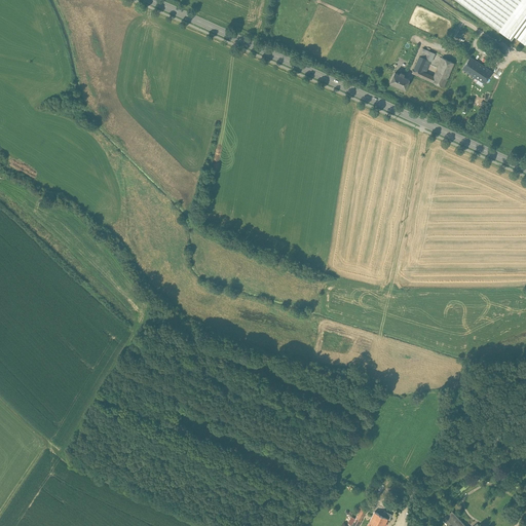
[(521,0),(456,0),(498,31),(521,0)]
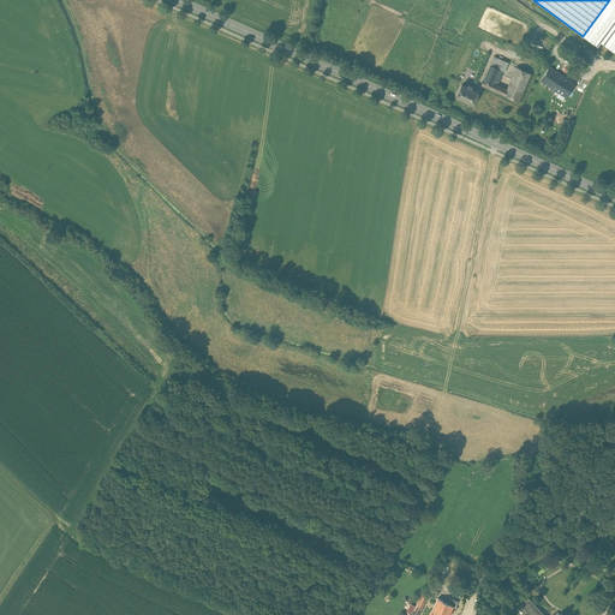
[(614,0),(609,0),(583,36),(598,47),(601,42),(614,53),(614,0)]
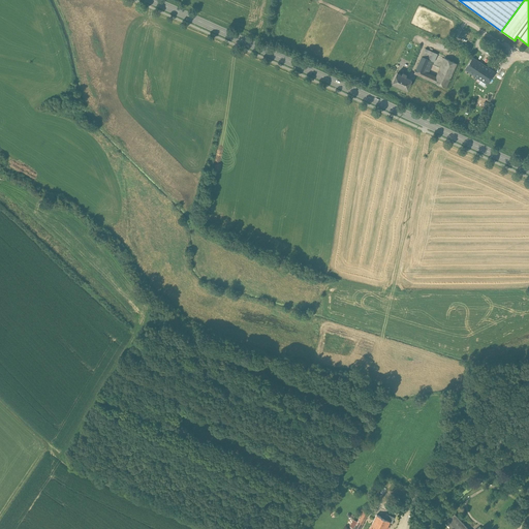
[(437,54),(425,49),(422,56),(429,59),(424,71),(429,73),(437,54)]
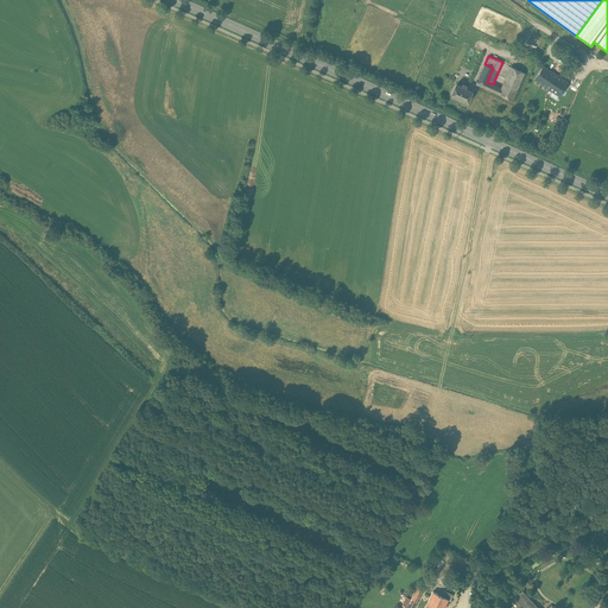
[(493,68),(485,64),(476,84),(513,101),(525,73),(511,67),(501,88),(493,84),(487,82),(493,68)]
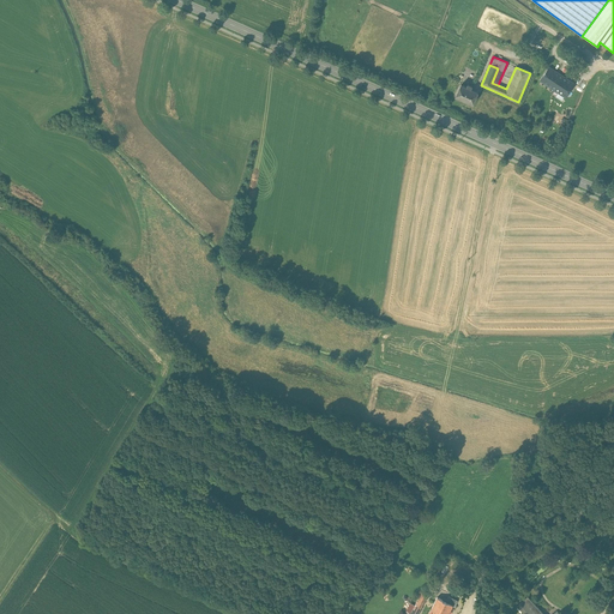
[(575,84),(549,67),(540,80),(565,97),(575,84)]
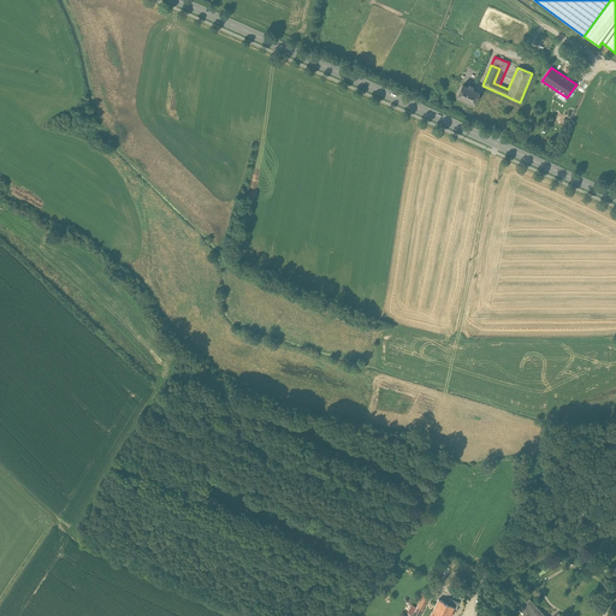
[(468,87),(462,84),(457,96),(474,104),(479,92),(473,89),(474,87),(469,84),(468,87)]
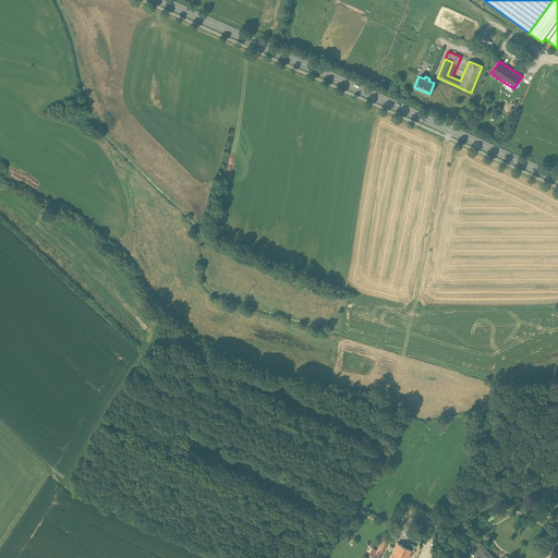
[(372,557),(379,557),(389,541),(384,537),(377,549),(372,557)]
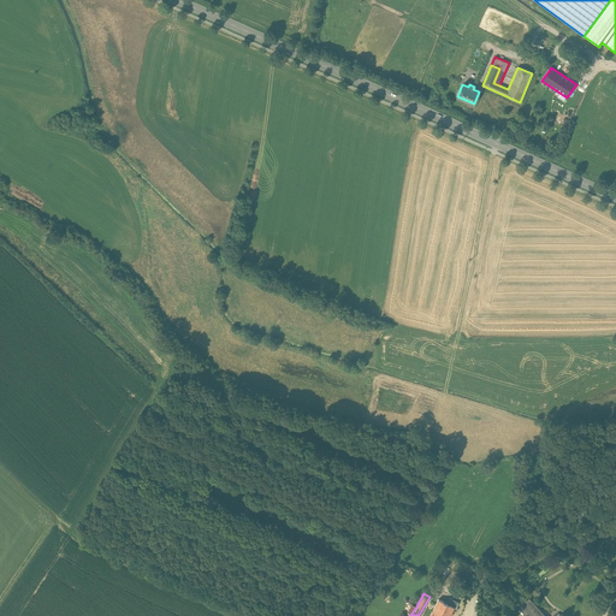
[(450,598),(448,603),(438,599),(436,604),(451,612),(454,608),(456,608),(458,603),(450,598)]
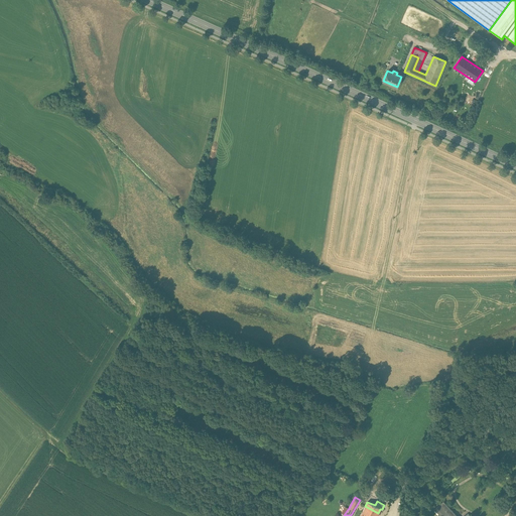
[(457,515),(443,501),(435,509),(440,515),(438,515),(457,515)]
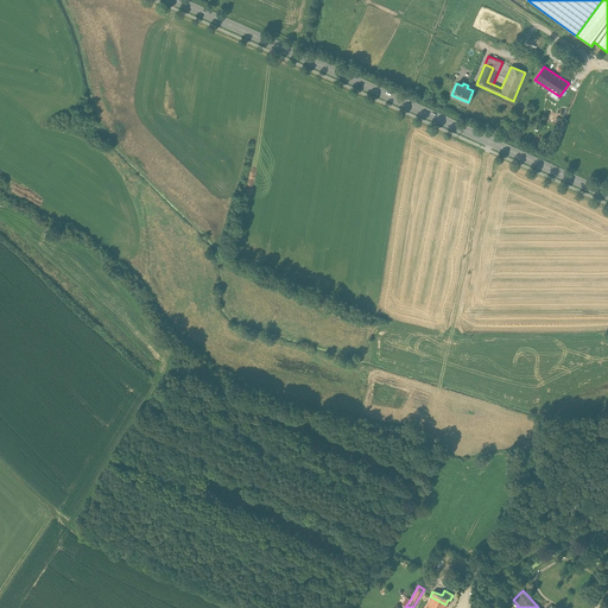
[(398,605),(405,607),(411,599),(403,595),(398,605)]
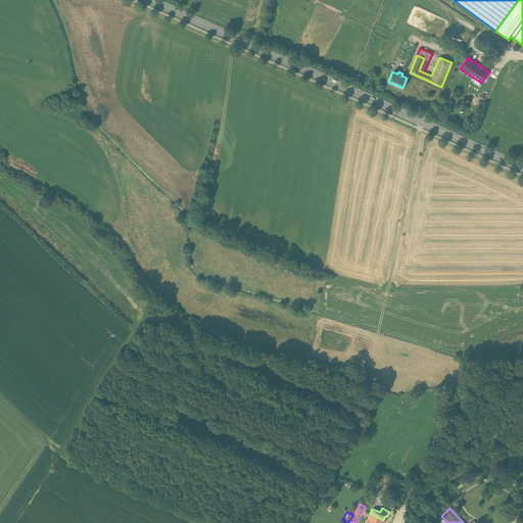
[(381,522),(383,520),(370,513),(364,522),(381,522)]
